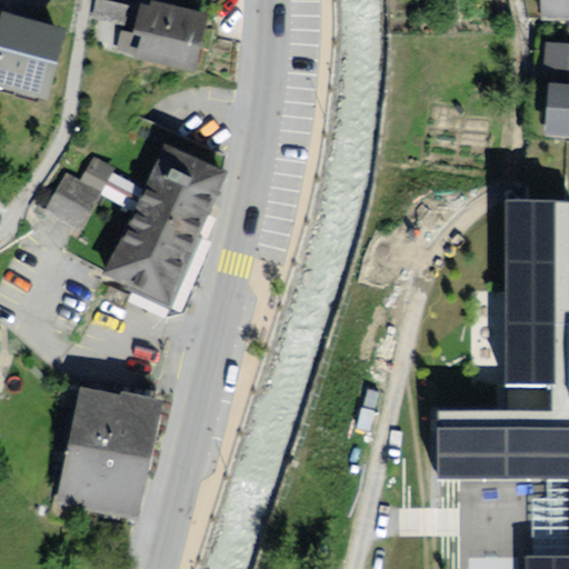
[(123,9),(96,0),(95,0),(89,20),(118,29),(123,9)]
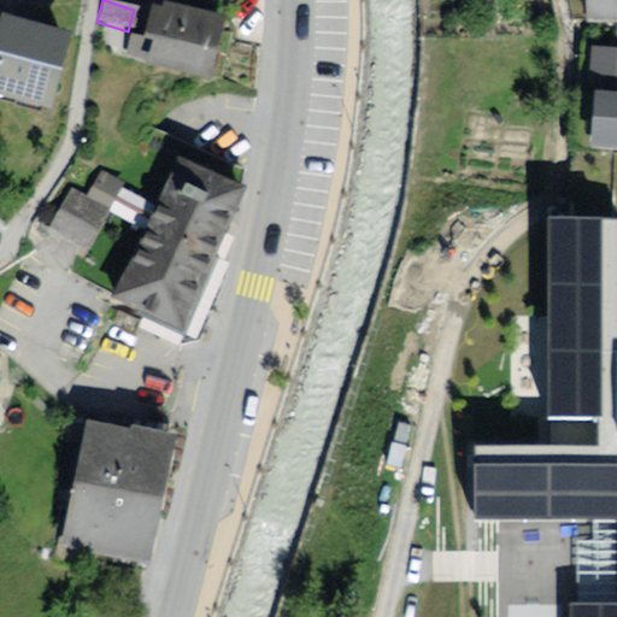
[(150,0),(142,0),(125,58),(206,81),(223,21),(150,0)]
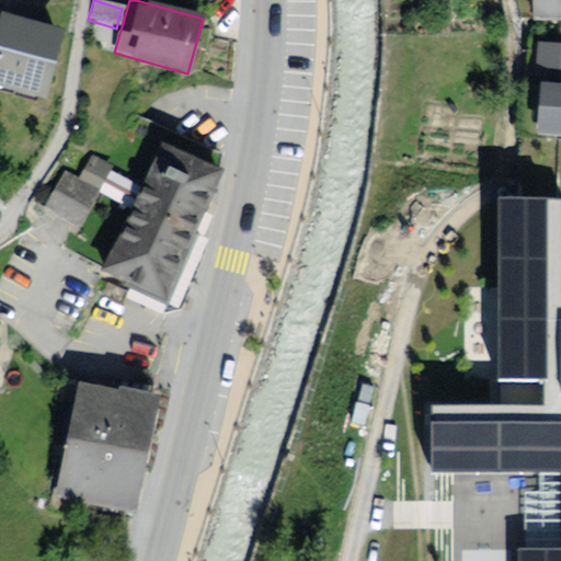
[(560,0),(531,0),(533,25),(560,24),(560,0)]
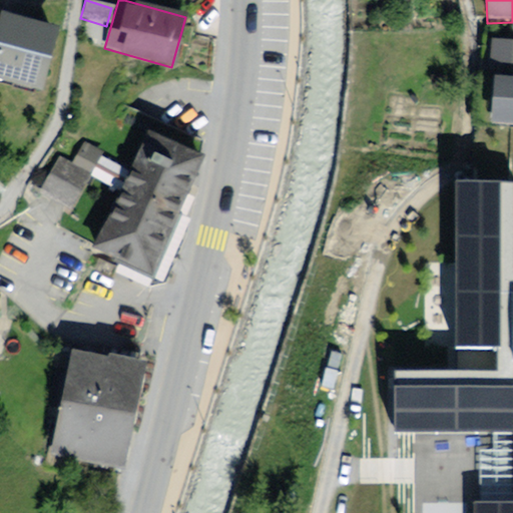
[(54,29),(0,13),(0,83),(36,93),(54,29)]
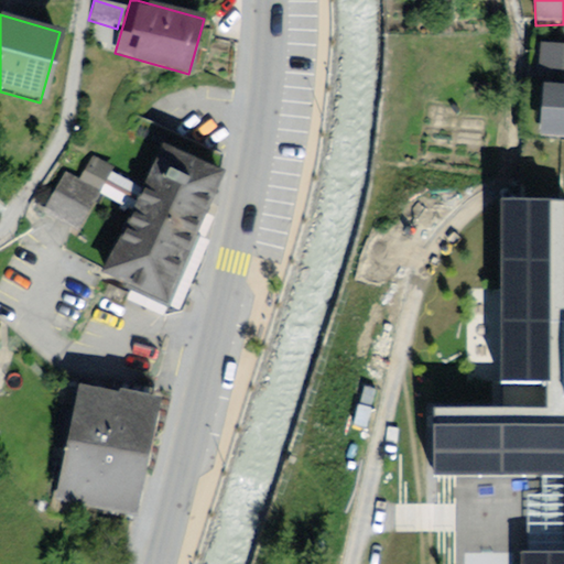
[(563,45),(543,43),(538,84),(563,87),(563,45)]
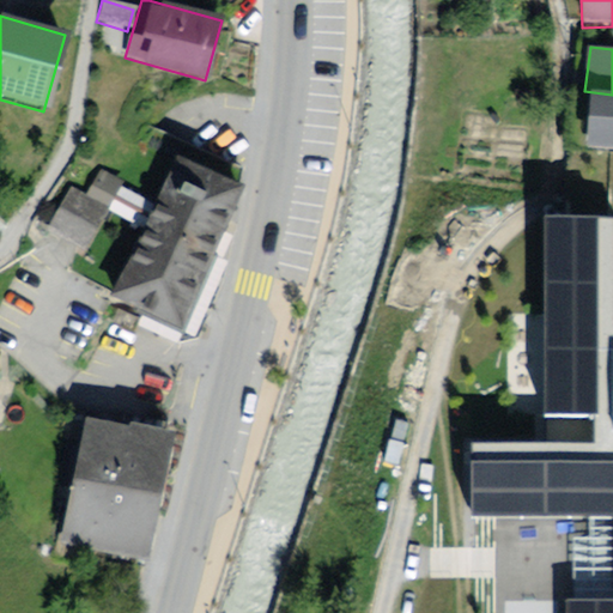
[(612,97),(587,97),(587,150),(612,149),(612,97)]
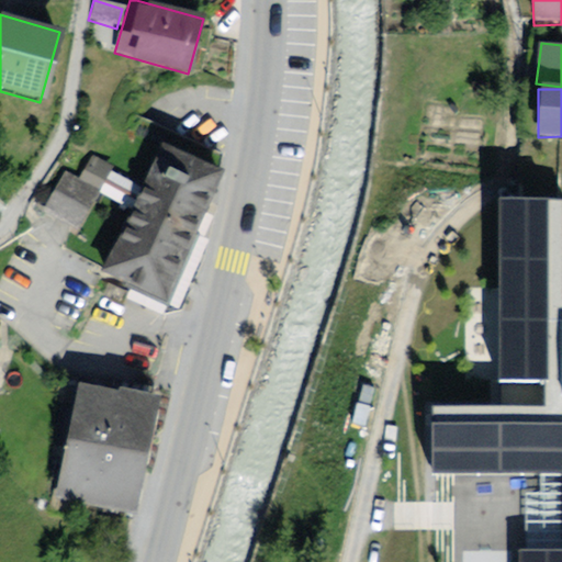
[(154,150),(96,278),(163,307),(221,181),(154,150)]
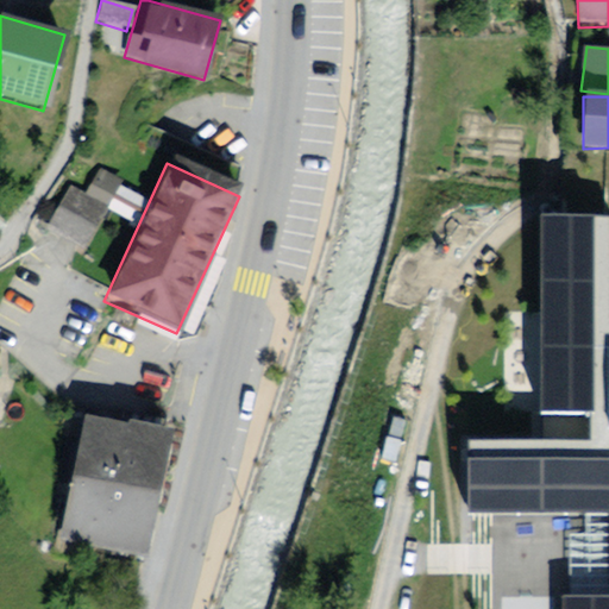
[(101,169),(87,193),(110,207),(124,183),(101,169)]
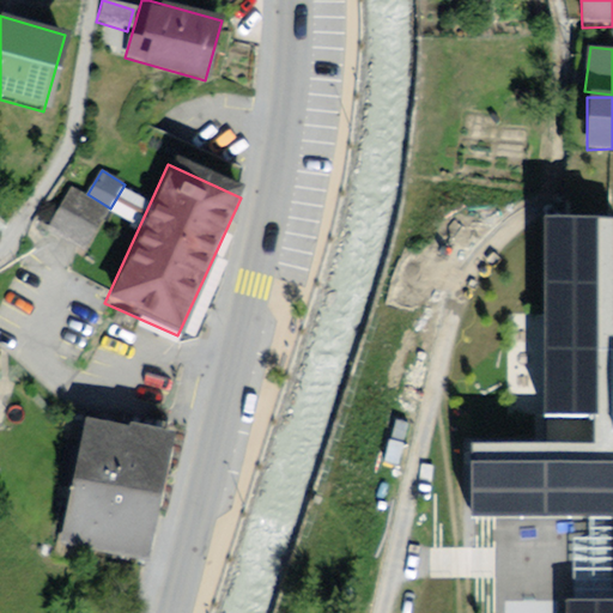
[(109,211),(72,190),(47,236),(84,256),(109,211)]
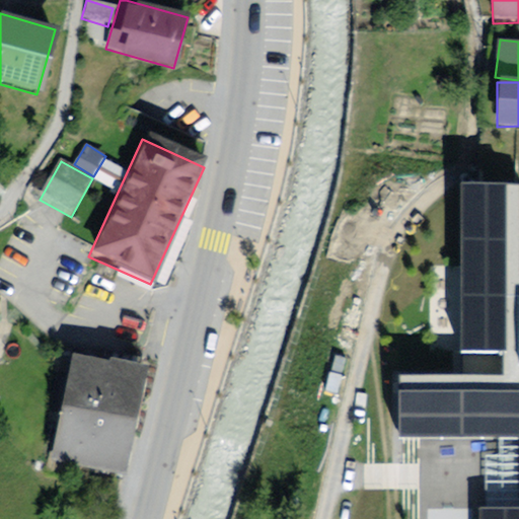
[(518,217),(482,216),(479,254),(465,253),(462,344),(502,345),(504,279),(518,279),(518,217)]
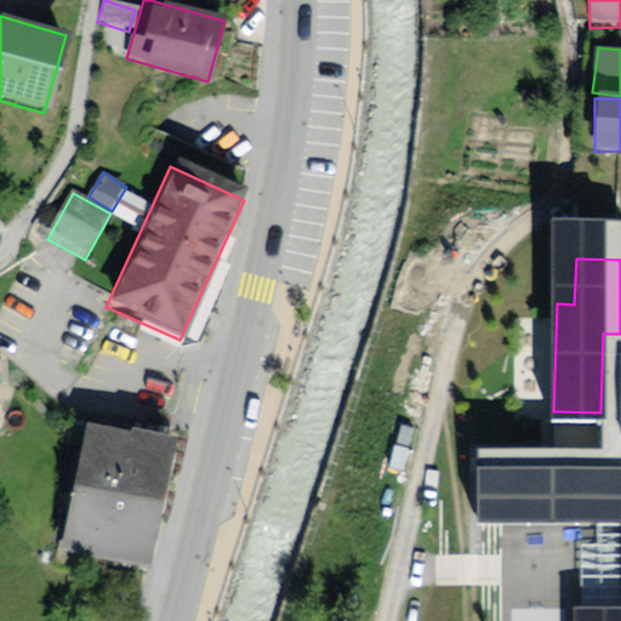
[(174,448),(85,429),(57,558),(146,576),(174,448)]
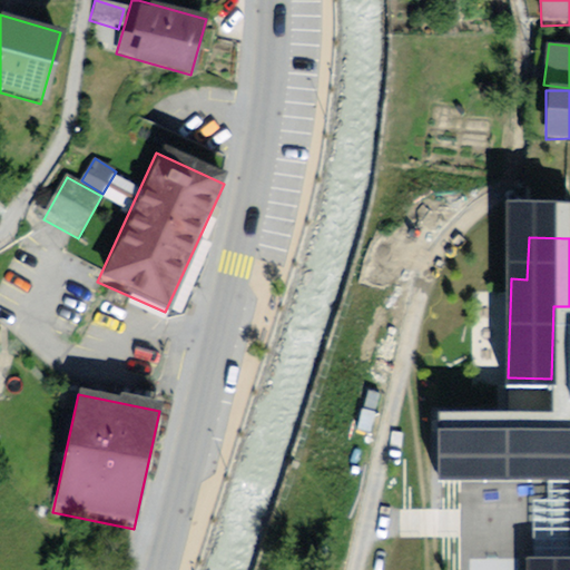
[(569,569),(569,421),(438,422),(438,479),(569,477),(569,566),(532,567),(531,569),(569,569)]
